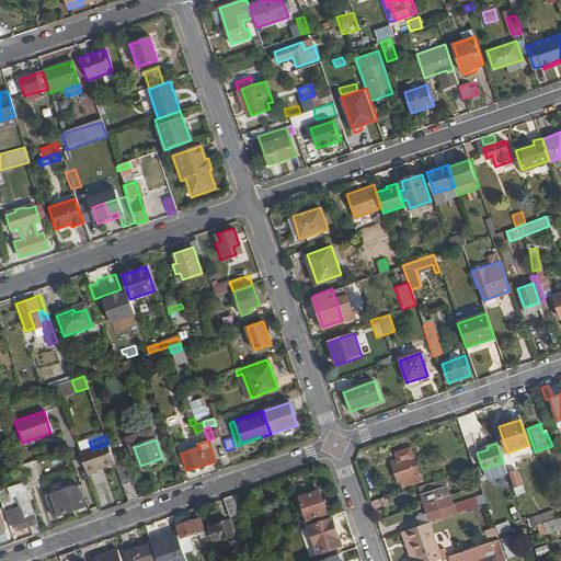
[(80,454),(88,477),(99,472),(98,471),(116,465),(114,460),(113,456),(110,448),(109,444),(92,449),(80,454)]
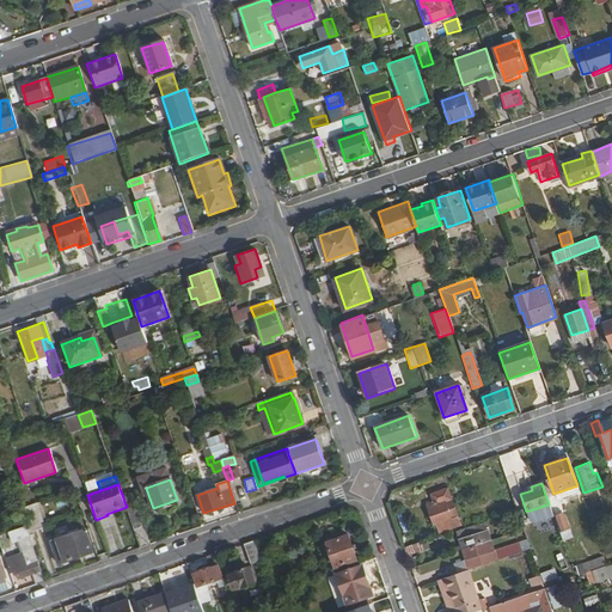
[(427,503),(436,534),(454,528),(445,502),(452,500),(448,488),(429,494),(432,502),(427,503)]
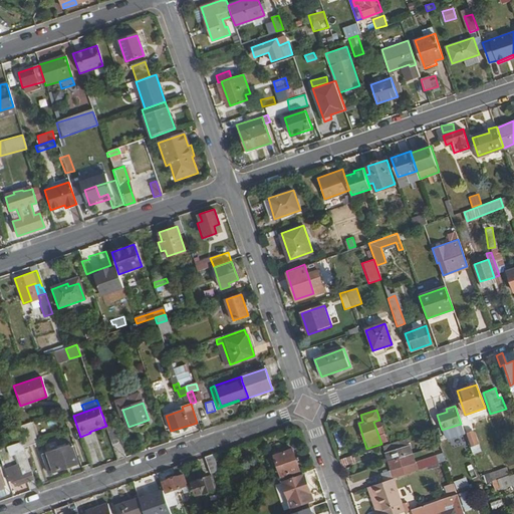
[(103,418),(104,422),(117,418),(115,414),(103,418)]
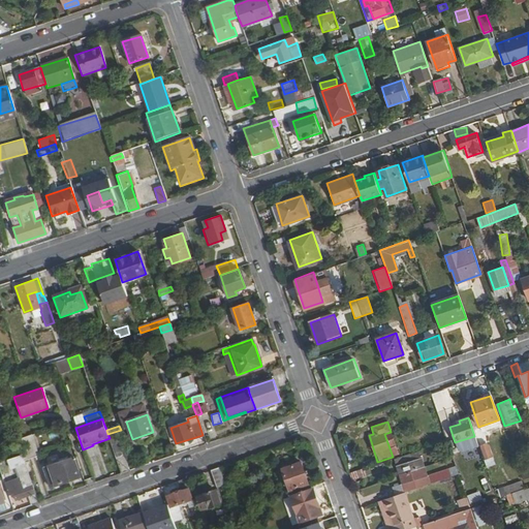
[(16,441),(21,455),(22,457),(23,462),(37,457),(30,436),(16,441)]
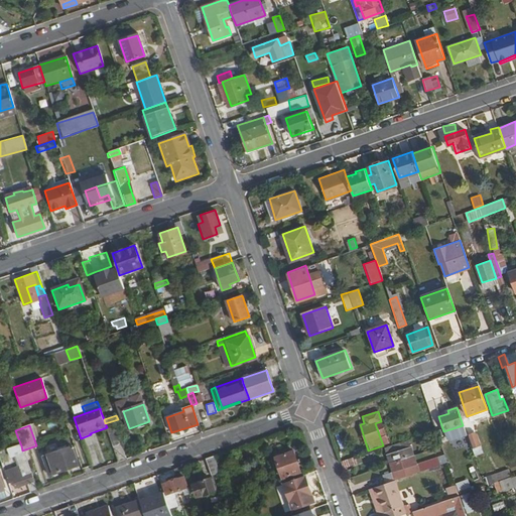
[(473,429),(466,432),(474,457),(482,454),(473,429)]
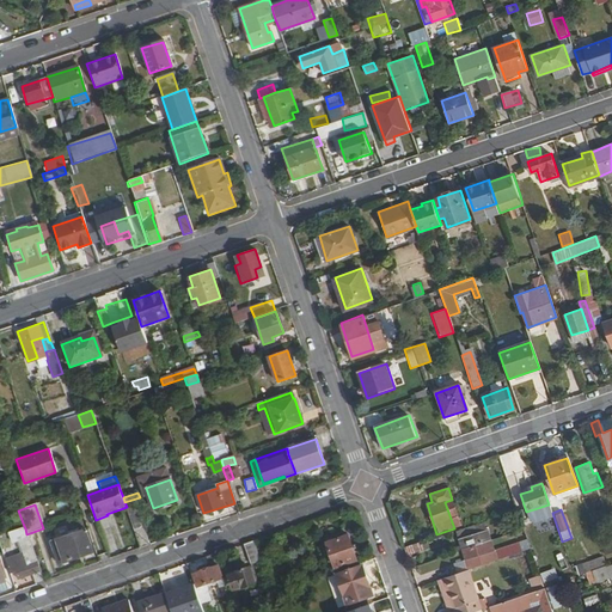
[(496,515),(499,522),(512,518),(510,515),(509,510),(496,515)]
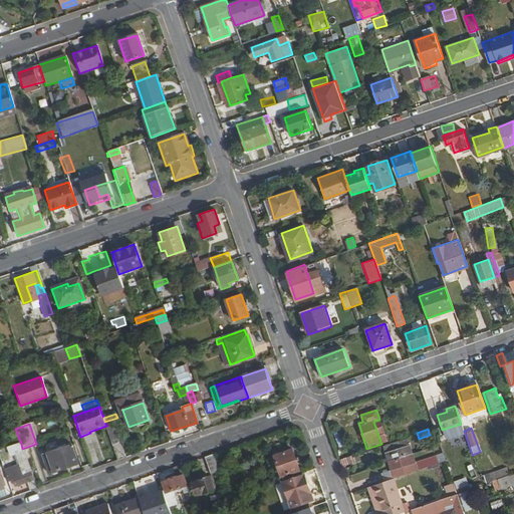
[(112,445),(118,461),(125,458),(120,442),(112,445)]
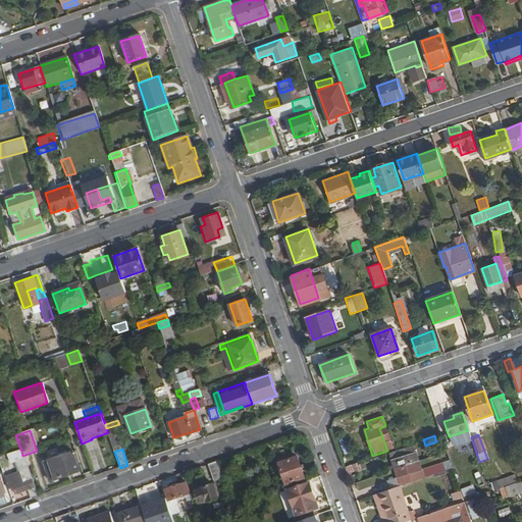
[(49,460),(55,479),(82,470),(74,452),(72,453),(71,450),(62,453),(63,455),(49,460)]
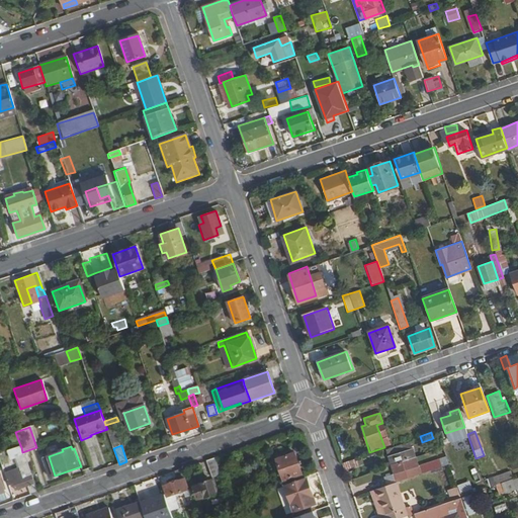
[(390,456),(393,464),(412,457),(416,456),(413,448),(405,451),(390,456)]
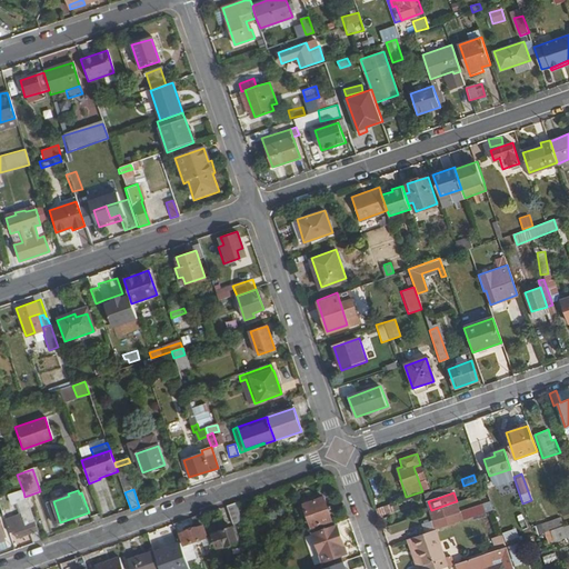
[(303,503),(309,518),(302,520),(305,530),(331,520),(323,497),(312,500),(303,503)]
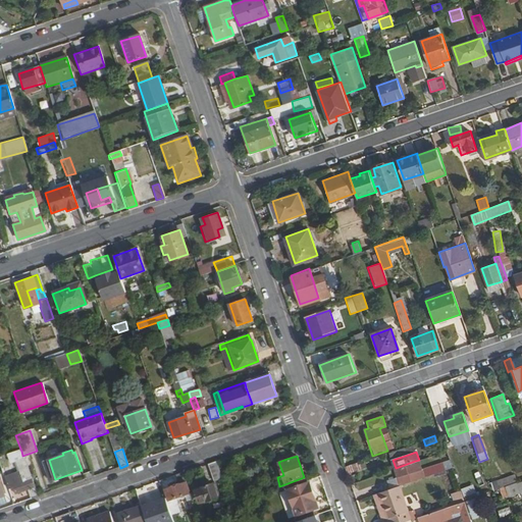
[(4,475),(8,488),(13,486),(15,493),(28,489),(32,499),(38,497),(23,457),(14,460),(19,474),(11,477),(10,473),(4,475)]
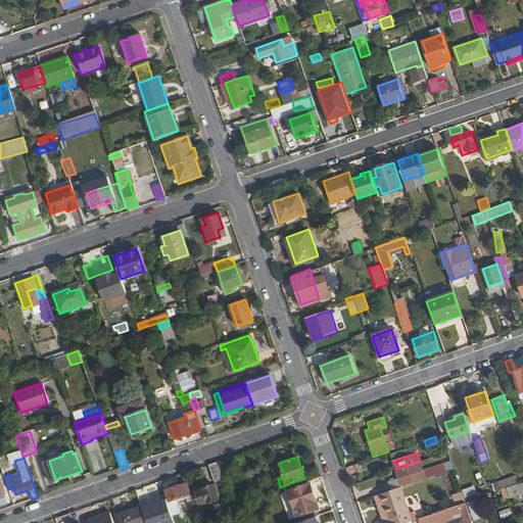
[(208,465),(212,479),(221,476),(217,462),(208,465)]
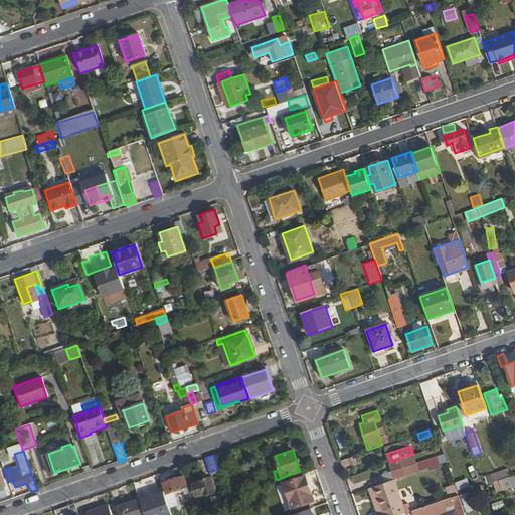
[(390,462),(393,470),(396,479),(415,472),(409,455),(390,462)]
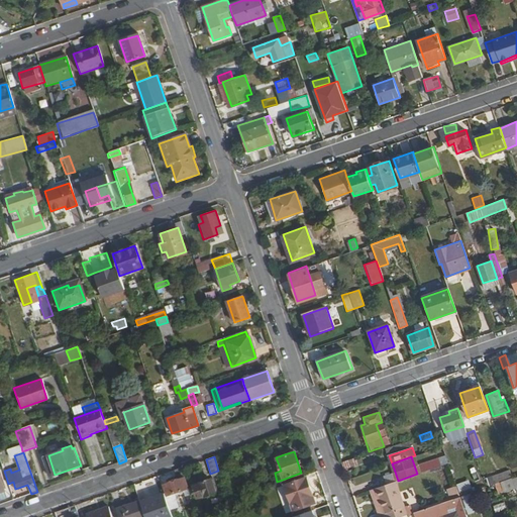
[(164,486),(168,496),(166,497),(170,510),(177,507),(172,494),(176,493),(177,495),(184,493),(183,490),(188,489),(184,479),(186,478),(182,468),(175,470),(179,481),(164,486)]
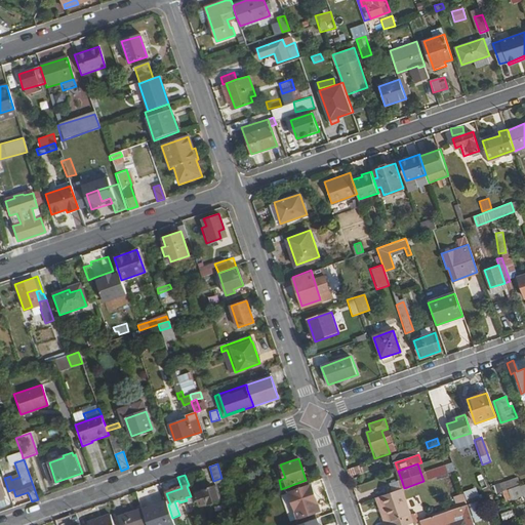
[(497,493),(520,485),(517,478),(494,486),(497,493)]
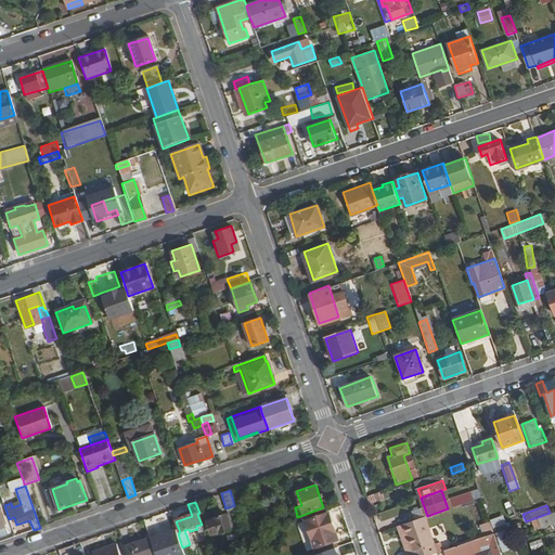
[(416,510),(418,518),(424,517),(427,516),(424,506),(416,510)]
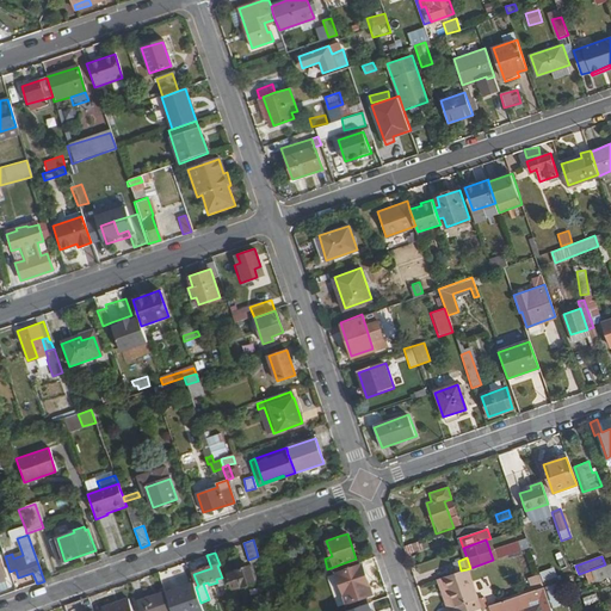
[(226,569),(233,588),(234,587),(241,585),(242,587),(254,582),(250,567),(242,569),(241,563),(226,569)]
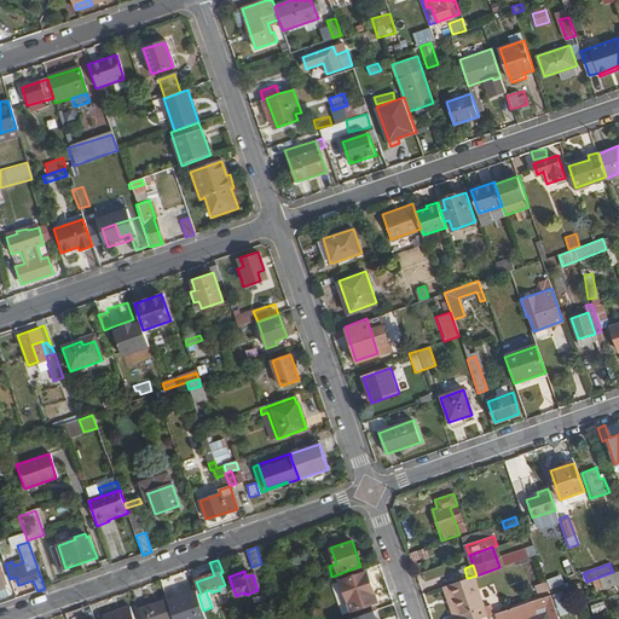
[(341,580),(348,602),(374,594),(365,572),(341,580)]
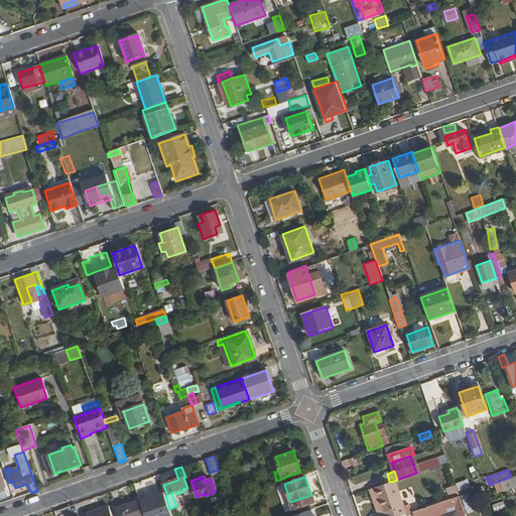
[(465,480),(456,484),(459,494),(468,491),(465,480)]
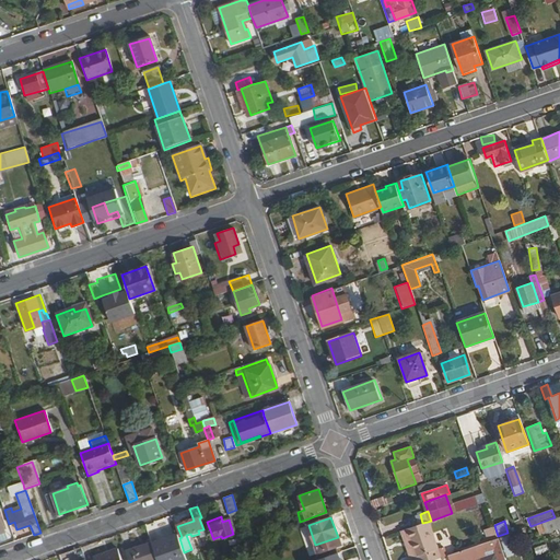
[(407,528),(417,559),(432,559),(441,557),(428,522),(422,523),(407,528)]
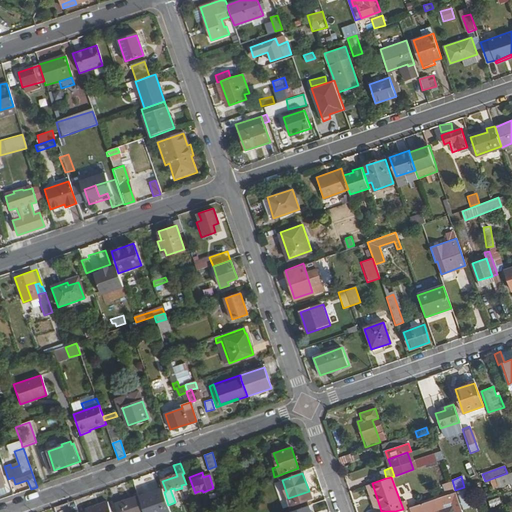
[(263,484),(265,489),(278,485),(276,479),(263,484)]
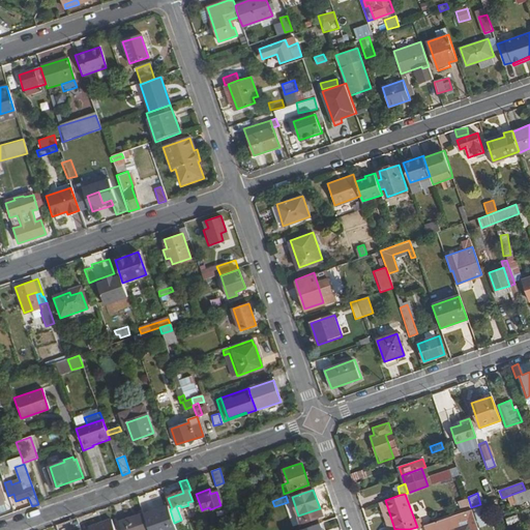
[(467,497),(457,501),(460,511),(471,507),(467,497)]
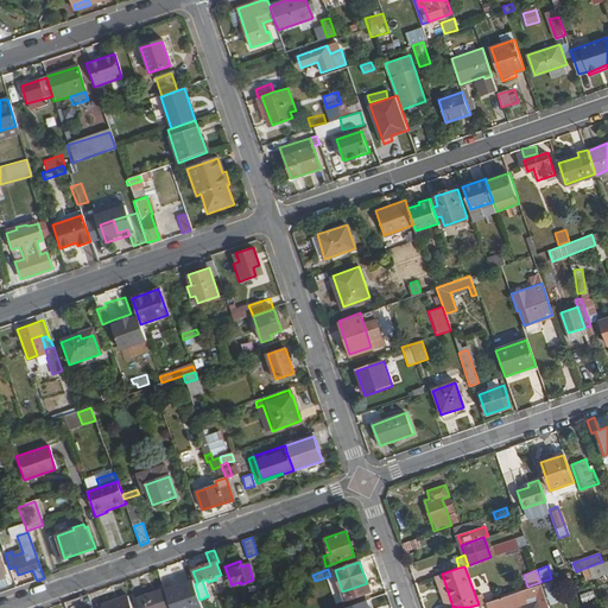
[(166,593),(171,607),(202,607),(202,605),(200,600),(195,584),(194,581),(183,584),(183,587),(166,593)]
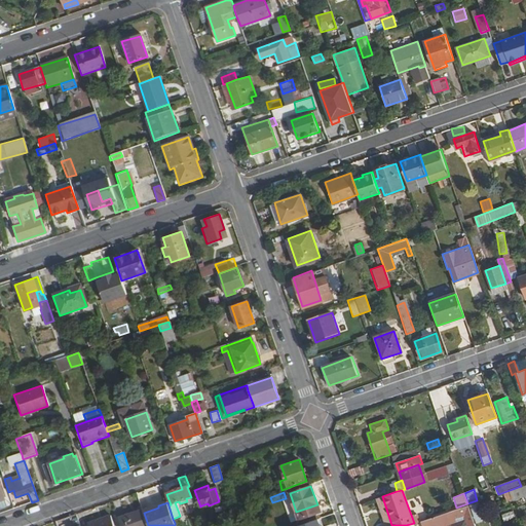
[(317,504),(296,512),(299,518),(320,511),(317,504)]
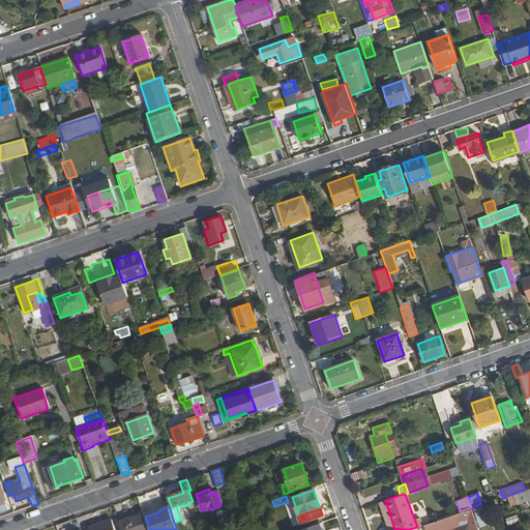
[(454,528),(453,528),(453,529),(478,529),(471,508),(424,525),(425,529),(443,529),(447,529),(446,527),(453,525),(454,528)]
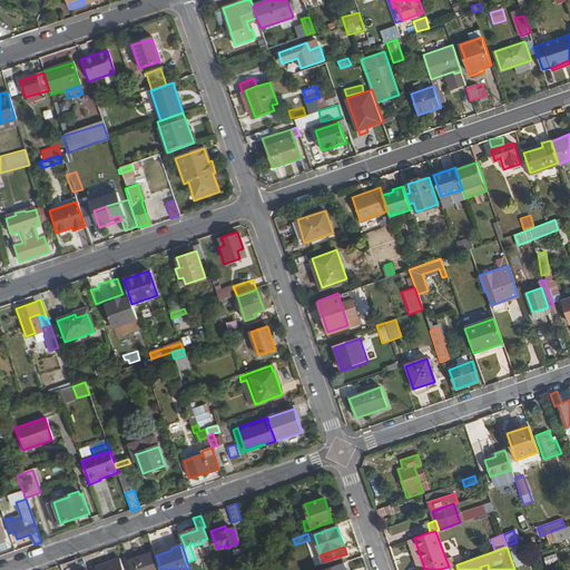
[(128,561),(130,569),(160,569),(156,556),(155,552),(128,561)]
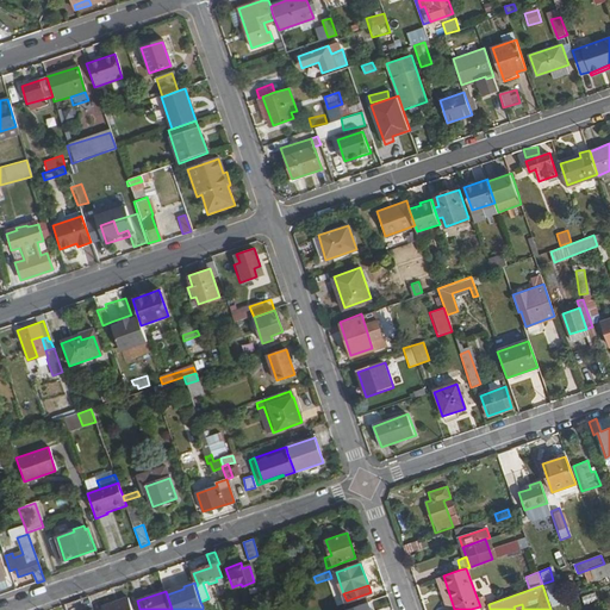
[(583,603),(596,599),(593,592),(580,596),(583,603)]
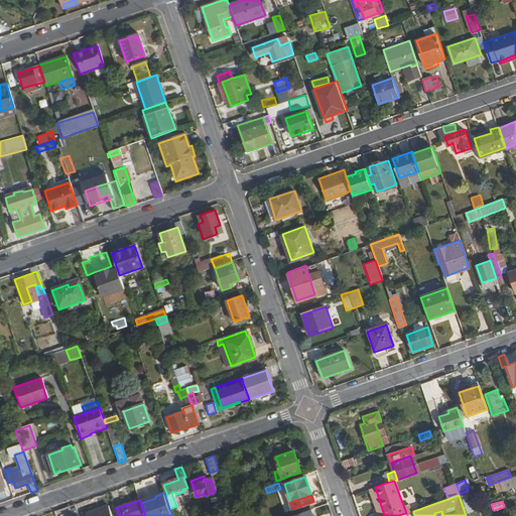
[(79,515),(112,515),(108,504),(85,512),(85,513),(79,515)]
